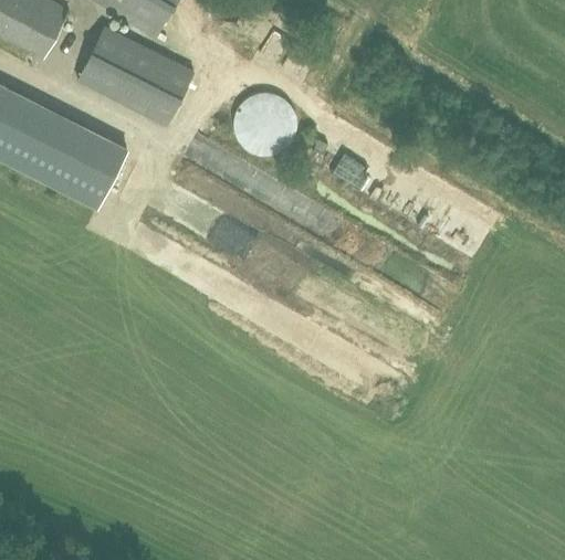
[(0,38),(44,60),(69,12),(43,0),(0,0),(0,38)]
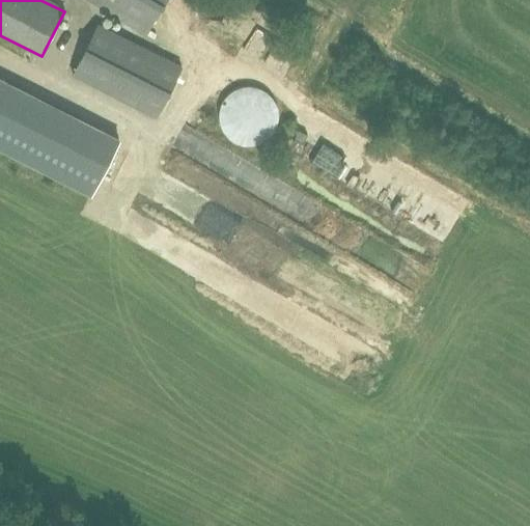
[(169,0),(85,0),(146,37),(169,0)]
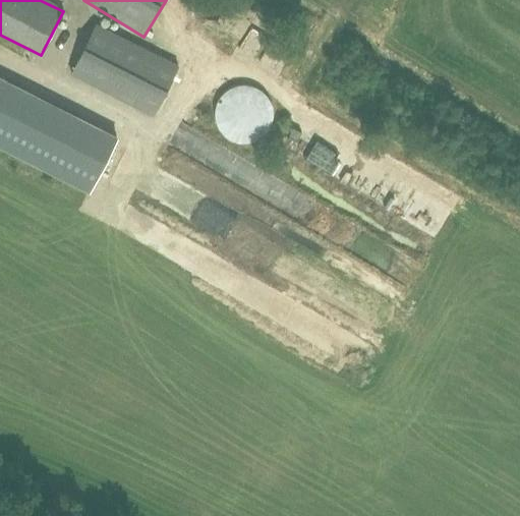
[(154,116),(179,67),(97,26),(72,75),(154,116)]
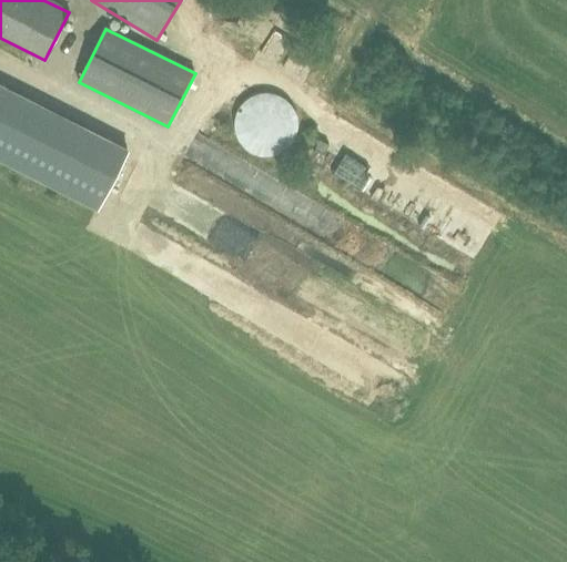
[(0,164),(97,213),(127,154),(0,90),(0,164)]
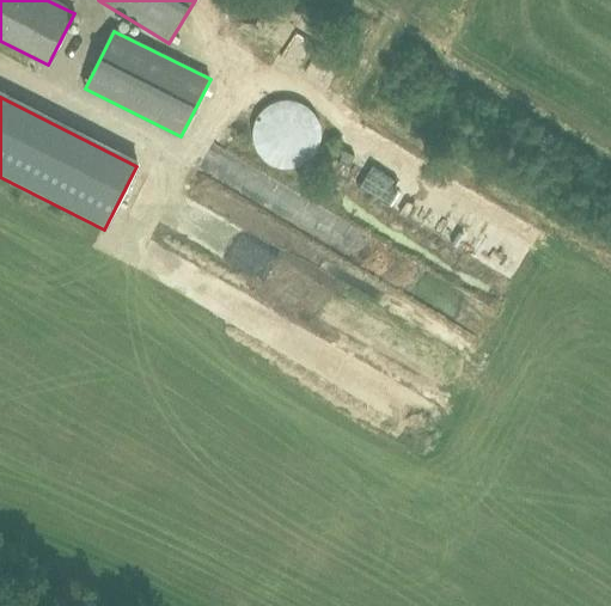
[(286,99),(282,101),(279,101),(275,102),(272,103),(269,104),(266,106),(263,109),(261,111),(258,114),(256,117),(255,120),(254,123),(252,127),(251,130),(251,134),(251,138),(252,141),(252,144),(254,147),(255,151),(257,153),(260,157),(262,159),(264,161),(267,164),(270,165),(274,167),(276,169),(280,169),(283,170),(287,170),(291,169),(294,169),(298,167),(301,166),(305,164),(307,161),(310,159),(312,157),(315,154),(317,151),(318,148),(319,145),(321,141),(321,138),(321,134),(321,130),(319,127),(319,123),(317,120),(316,116),(313,114),(311,111),(309,109),(306,106),(303,104),(300,103),(297,102),(293,101),(289,99),(286,99)]
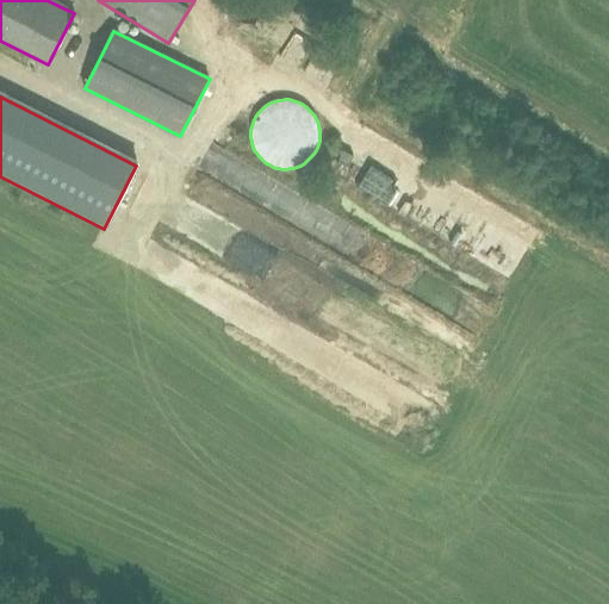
[(339,268),(488,340),(501,311),(352,240),(339,268)]
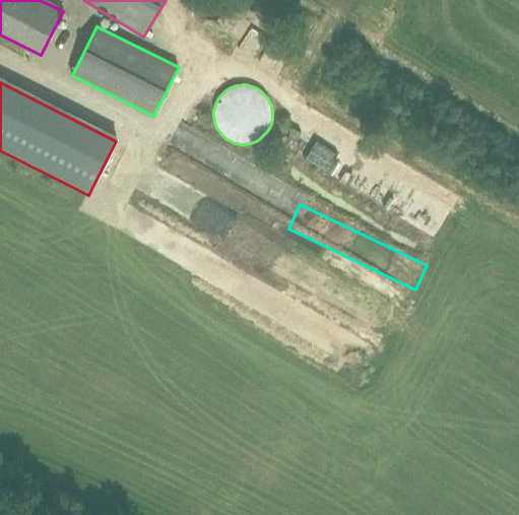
[(362,291),(245,237),(234,260),(351,314),(362,291)]
